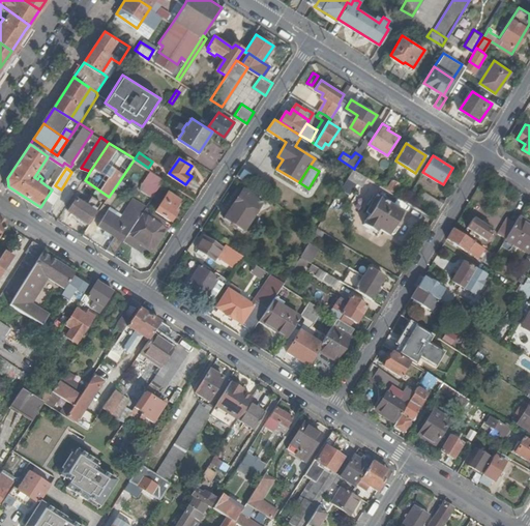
[(349,178),(363,186),(370,177),(354,168),(354,169),(349,178)]
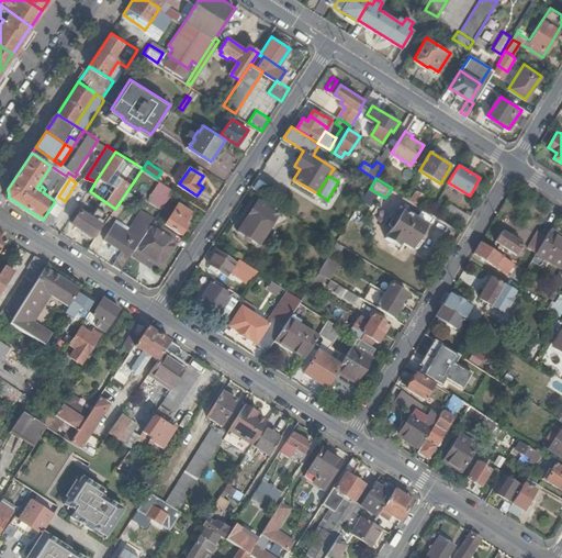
[(164,182),(152,201),(163,209),(176,190),(164,182)]
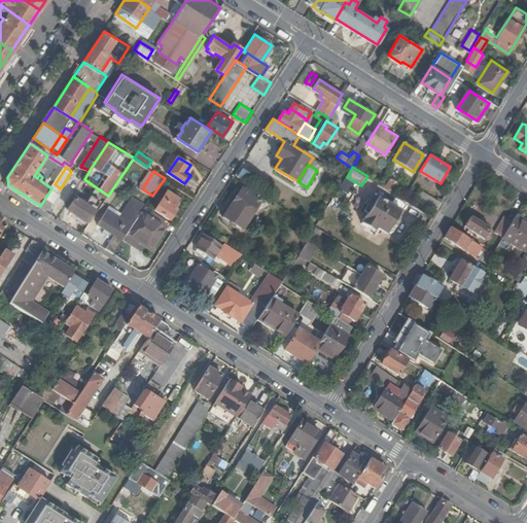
[(399,183),(390,178),(384,186),(393,193),(399,183)]
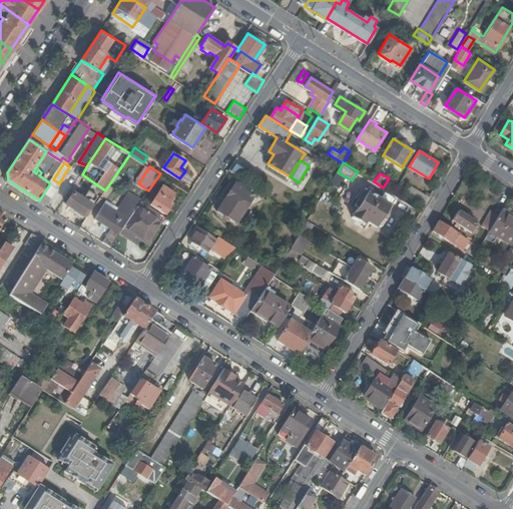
[(57,189),(50,183),(39,200),(47,205),(57,189)]
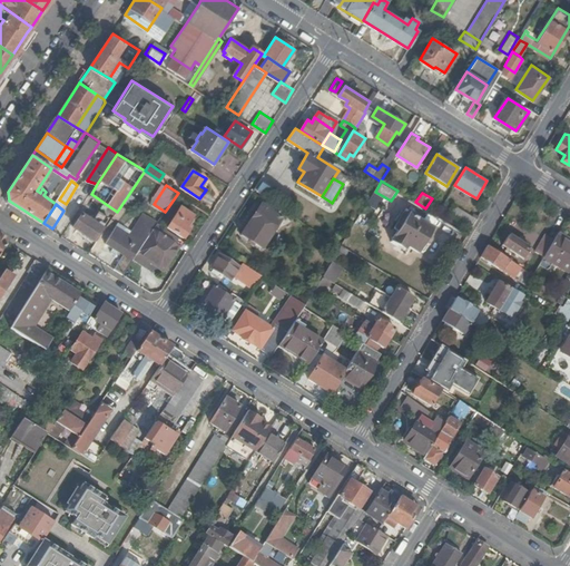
[(116,269),(124,274),(134,259),(158,222),(165,212),(154,204),(136,232),(129,228),(128,231),(119,225),(108,243),(115,246),(112,250),(117,254),(120,250),(125,254),(116,269)]
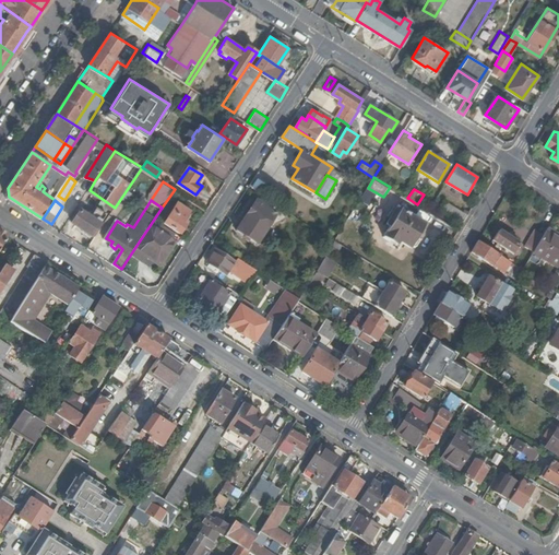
[(257,200),(240,224),(260,237),(276,212),(257,200)]
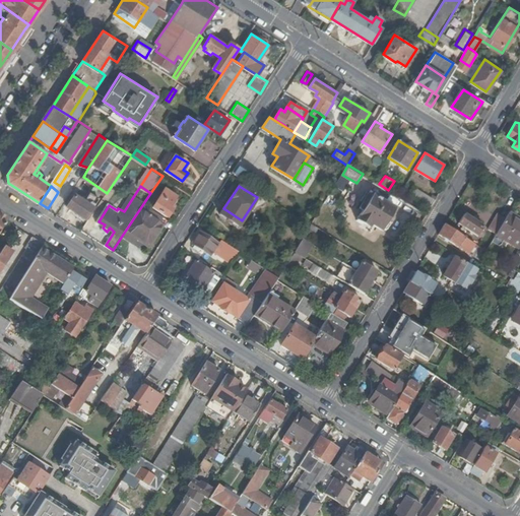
[(415,186),(410,193),(432,206),(436,199),(415,186)]
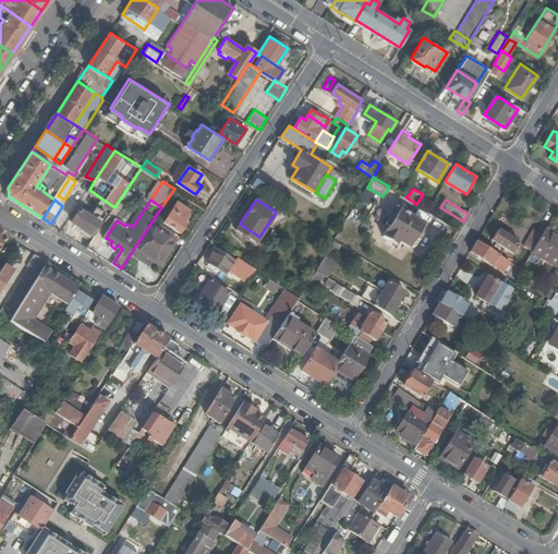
[(184,223),(192,211),(178,202),(166,221),(181,231),(186,224),(184,223)]
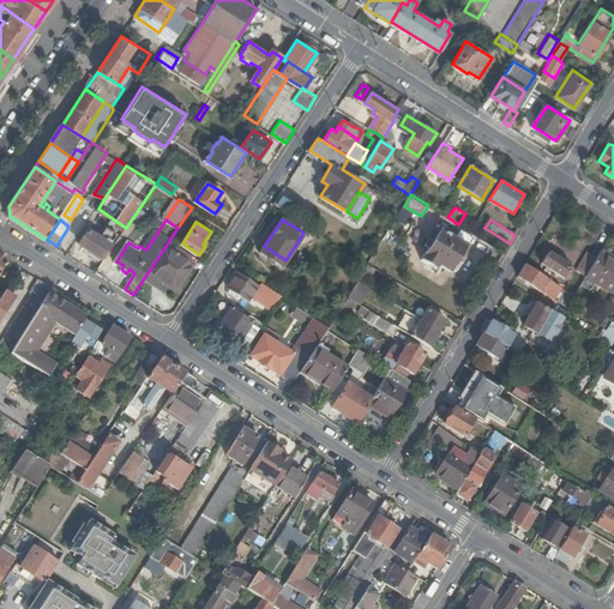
[(107,227),(100,237),(90,230),(82,242),(103,257),(119,235),(107,227)]
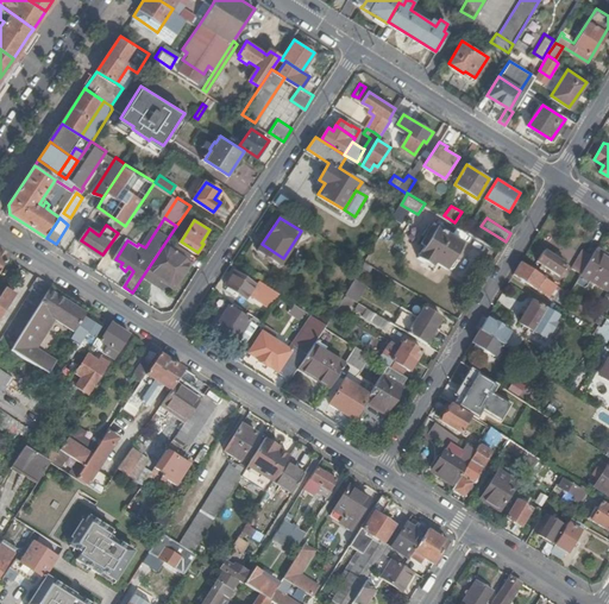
[(458,258),(466,245),(434,226),(424,244),(427,246),(420,258),(427,262),(431,257),(456,271),(460,263),(458,258)]
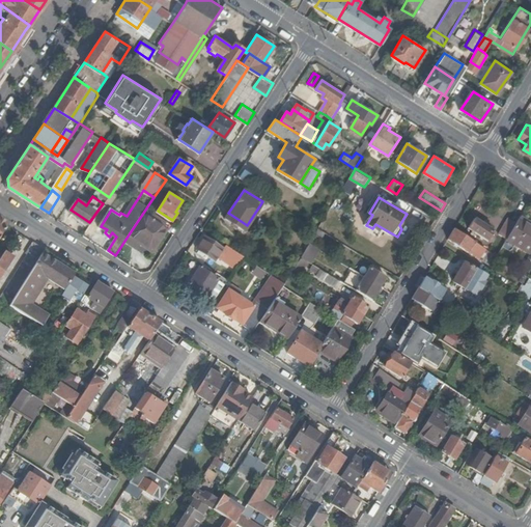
[(168,221),(147,206),(124,241),(134,247),(138,241),(141,243),(154,250),(168,227),(165,225),(168,221)]
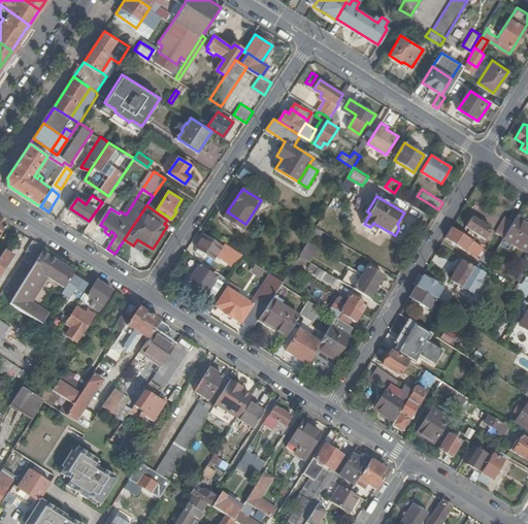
[(408,215),(397,235),(405,239),(417,220),(408,215)]
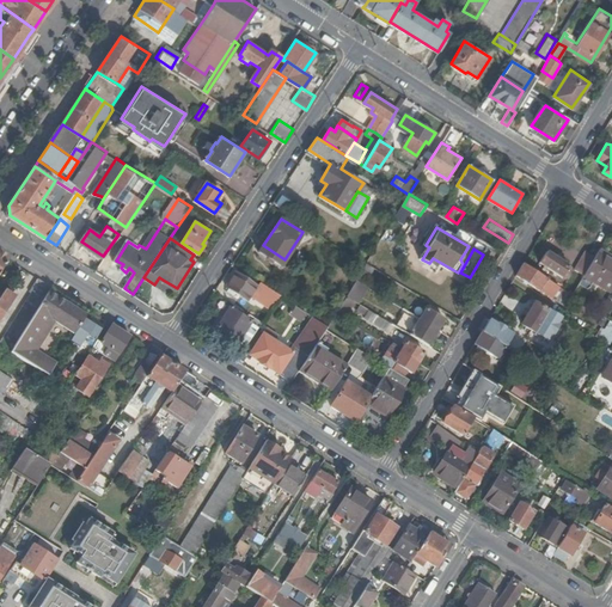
[(562,274),(569,263),(548,249),(540,261),(562,274)]
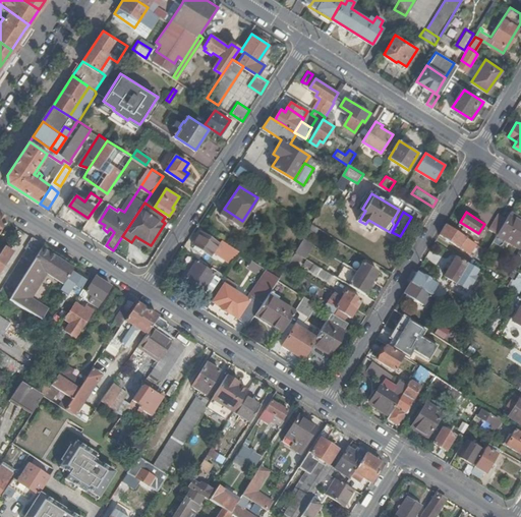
[(520,221),(508,214),(505,219),(497,233),(496,235),(519,249),(520,247),(520,245),(520,221)]
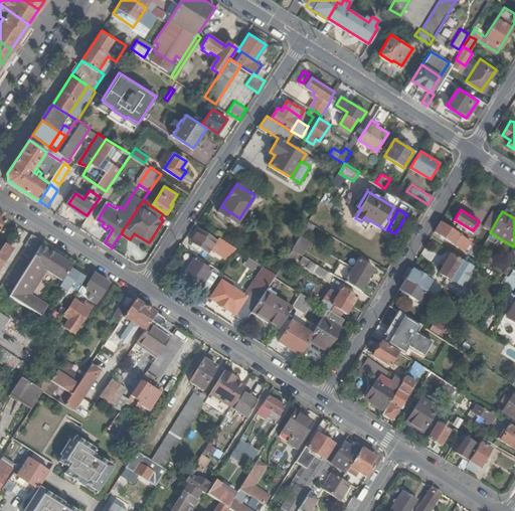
[(493,213),(485,225),(491,230),(499,216),(493,213)]
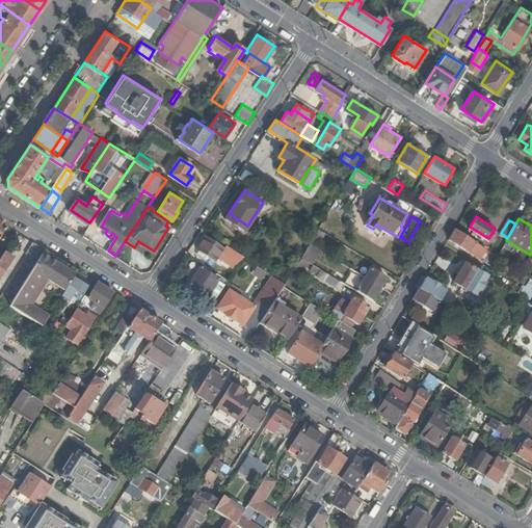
[(319,229),(318,228),(309,242),(315,245),(323,231),(319,229)]
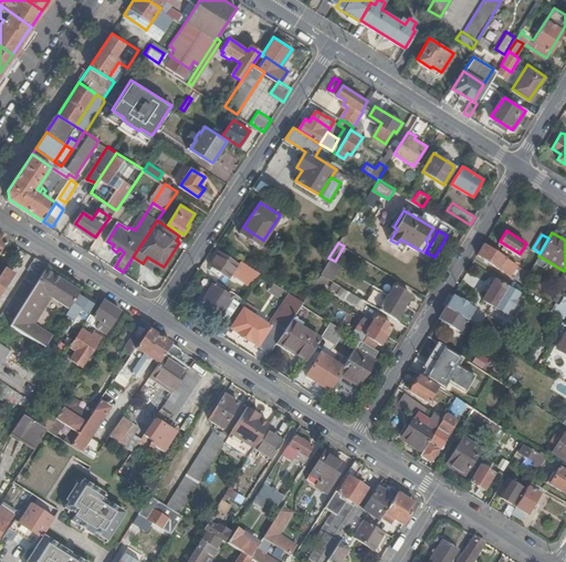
[(500,266),(524,281),(531,272),(528,271),(484,242),(478,253),(499,267),(500,266)]
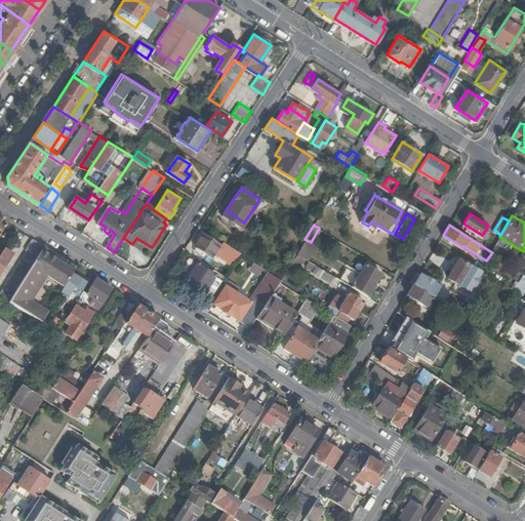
[(204,249),(213,255),(216,252),(220,245),(203,234),(197,245),(198,246),(196,248),(202,252),(204,249)]
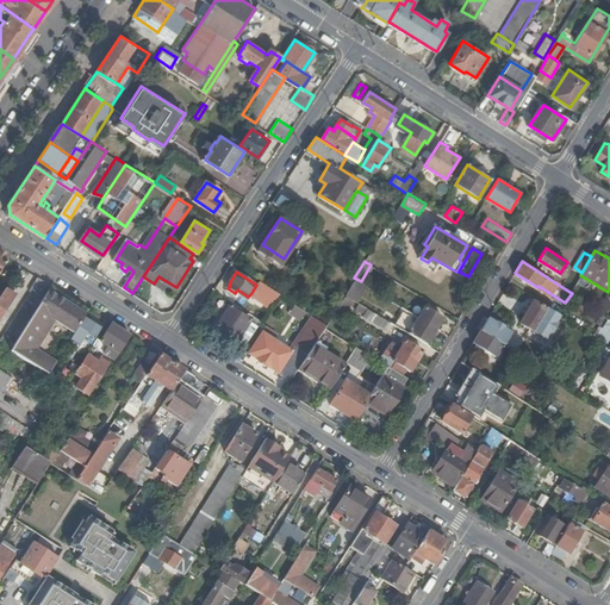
[(31,288),(32,289),(0,338),(0,342),(11,349),(51,286),(51,285),(38,276),(31,288)]
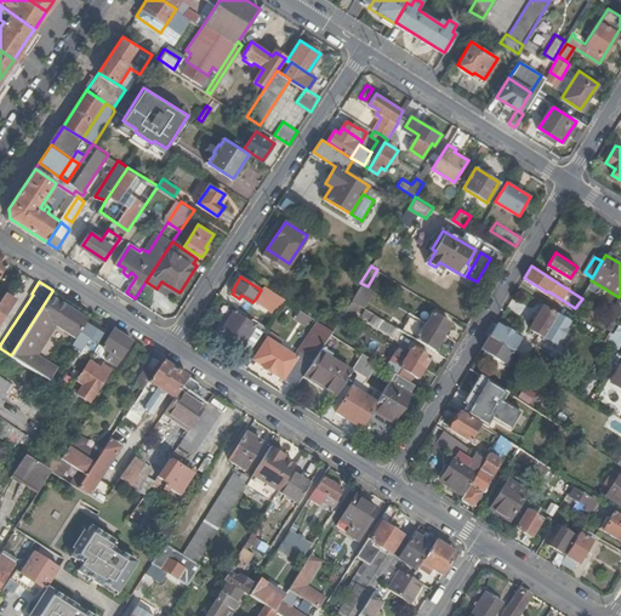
[(420,281),(415,290),(431,300),(436,290),(420,281)]
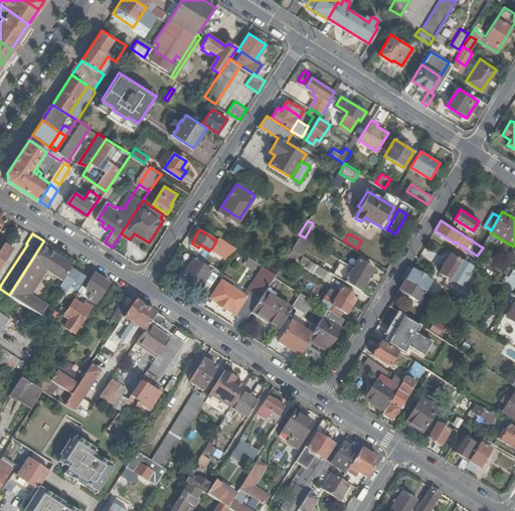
[(218,237),(216,240),(212,247),(219,252),(226,241),(218,237)]
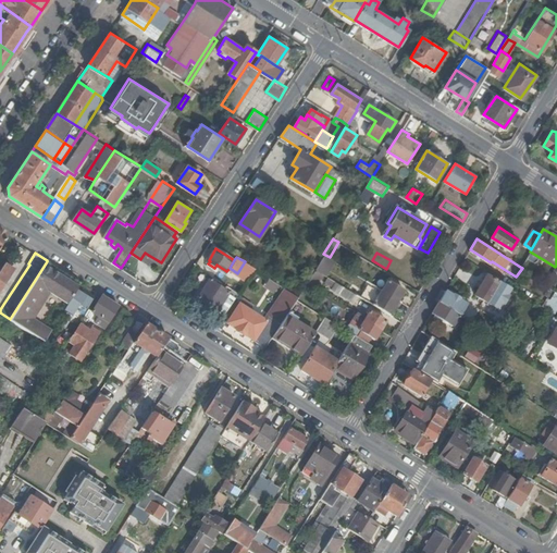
[(47,260),(47,261),(10,319),(9,319),(44,342),(51,330),(44,324),(60,297),(69,303),(78,289),(83,282),(47,260)]
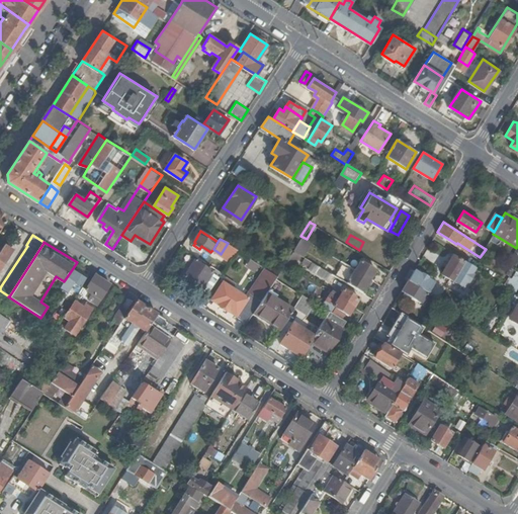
[(233,247),(228,243),(221,254),(227,257),(233,247)]
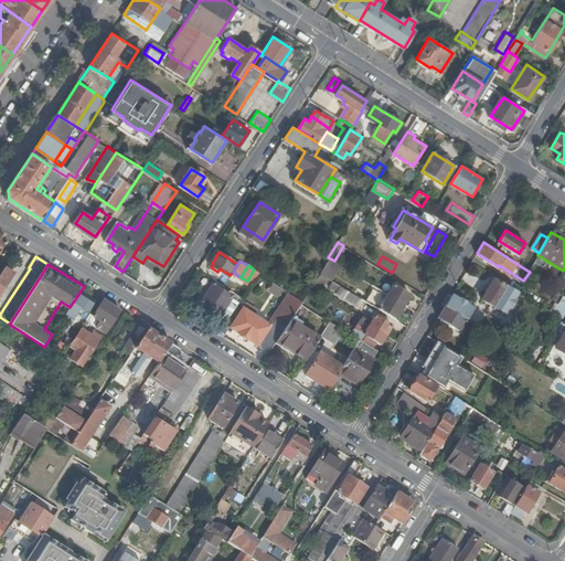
[(0,294),(14,272),(6,266),(0,275),(0,294)]
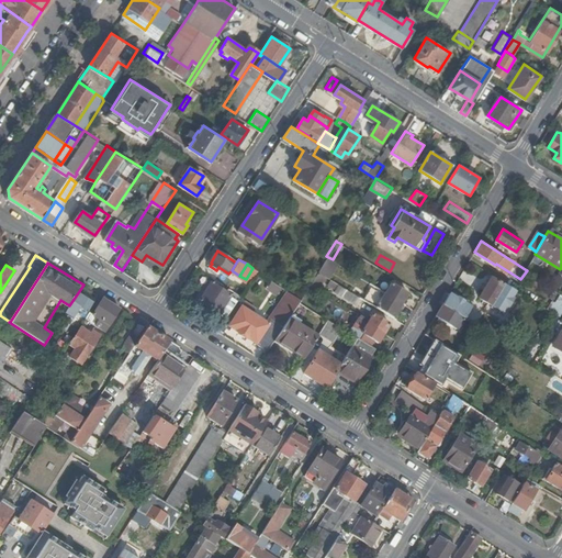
[(258,271),(253,268),(246,279),(242,286),(246,289),(258,271)]
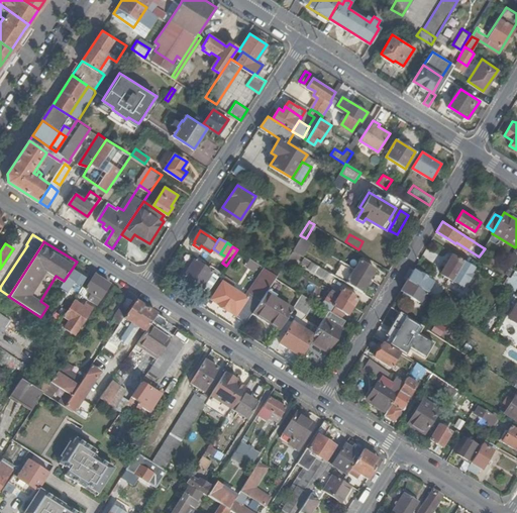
[(300,253),(293,249),(285,262),(291,265),(292,266),(293,266),(300,253)]
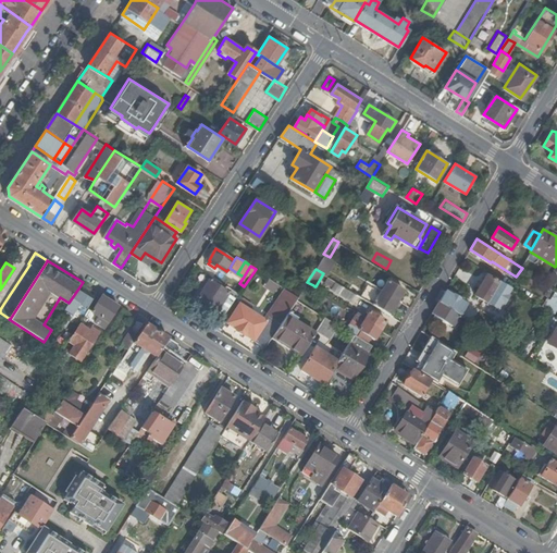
[(556,275),(551,272),(544,282),(551,286),(556,275)]
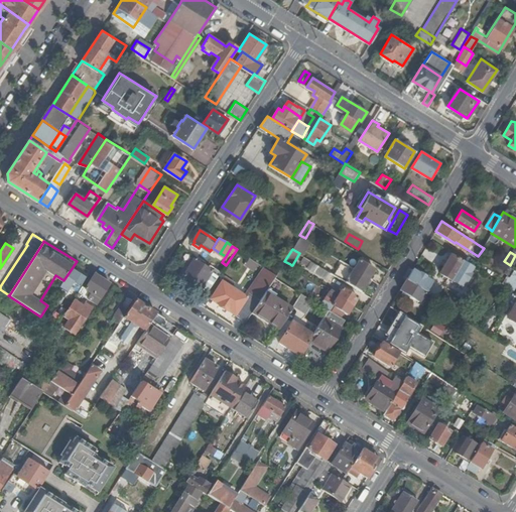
[(443,276),(445,273),(463,284),(474,266),(452,253),(439,274),(443,276)]
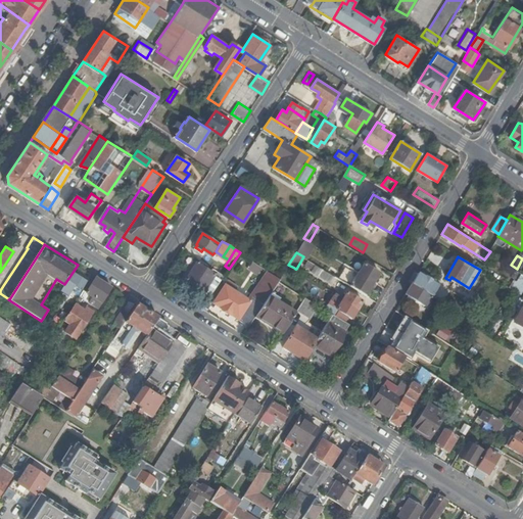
[(256,273),(262,265),(251,258),(246,266),(256,273)]
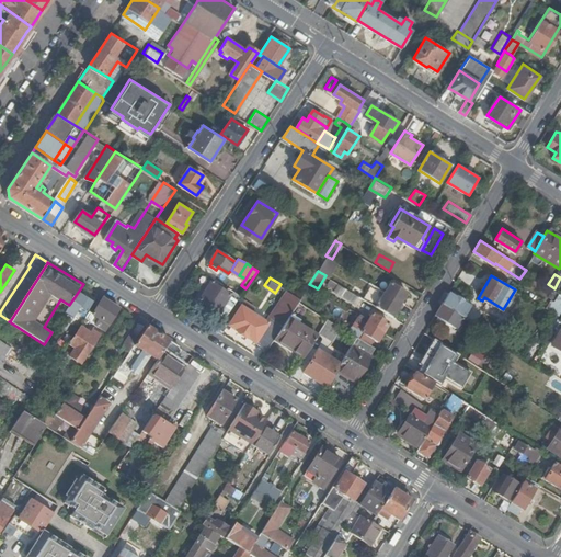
[(332,291),(353,304),(358,296),(330,279),(327,283),(334,287),(332,291)]
